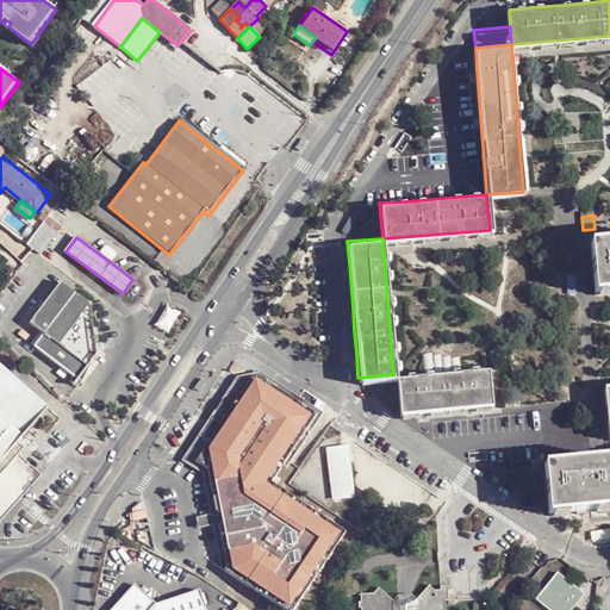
[(609,240),(590,242),(593,290),(609,287),(609,240)]
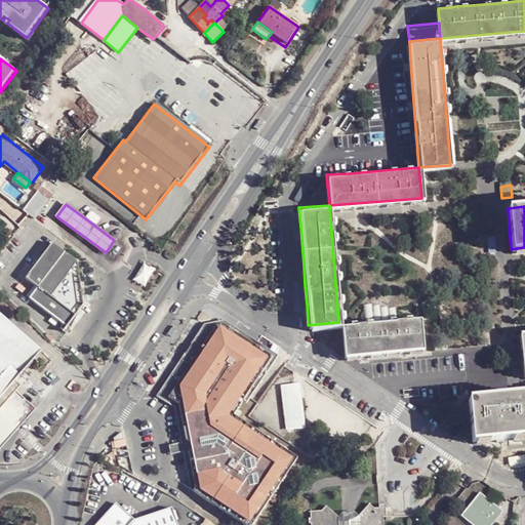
[(85,218),(95,226),(99,219),(98,216),(92,211),(89,211),(85,218)]
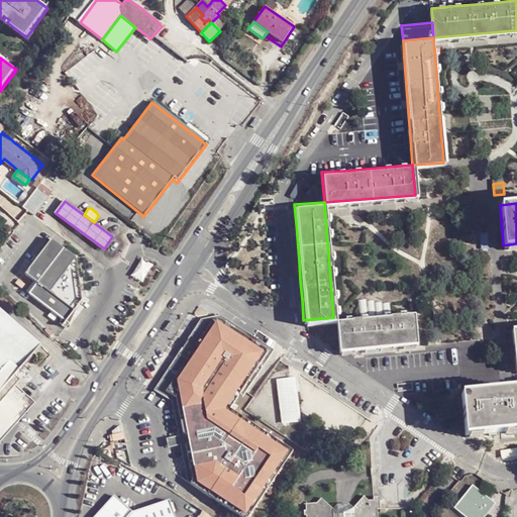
[(61,326),(80,301),(74,257),(49,239),(23,275),(35,284),(26,294),(62,320),(59,324),(61,326)]
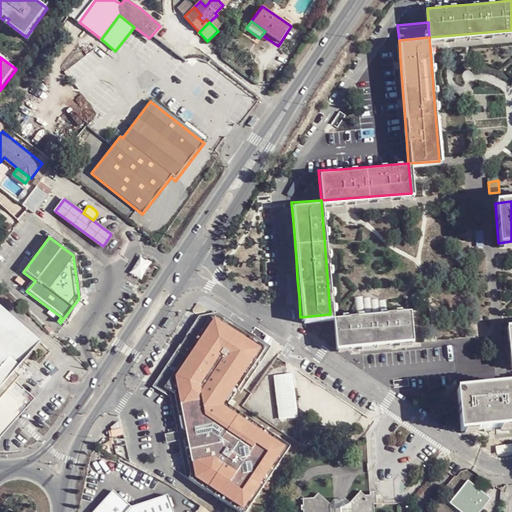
[(150,263),(138,256),(128,274),(139,280),(150,263)]
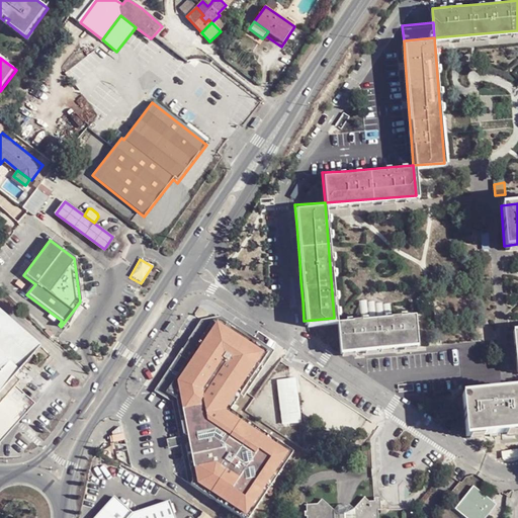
[(24,285),(17,280),(14,284),(21,289),(24,285)]
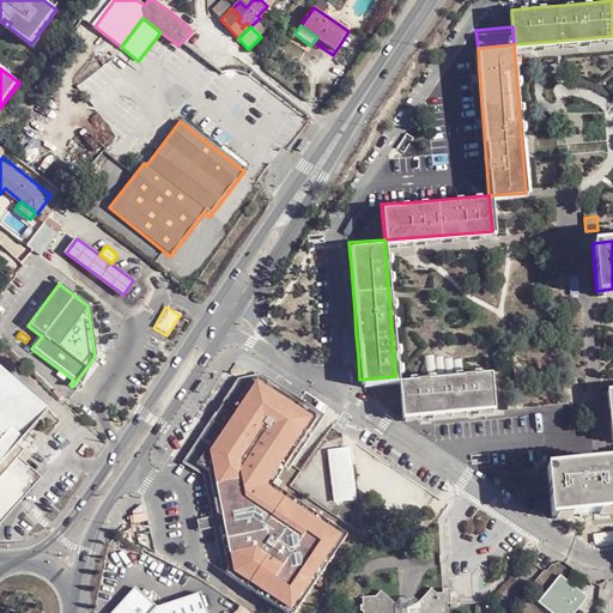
[(0,368),(0,478),(17,459),(26,448),(19,442),(48,408),(0,368)]
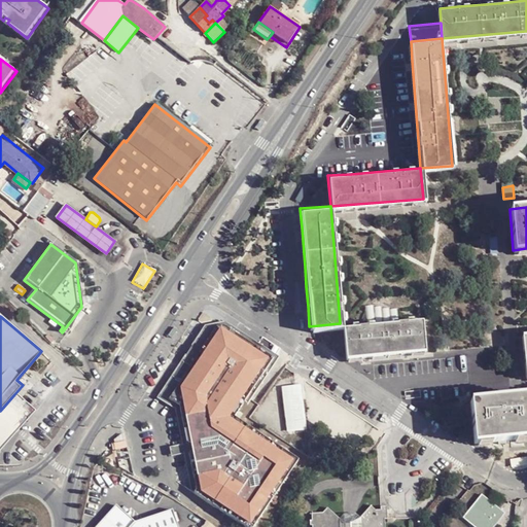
[(419,317),(340,323),(342,355),(364,353),(406,350),(421,348),(419,317)]
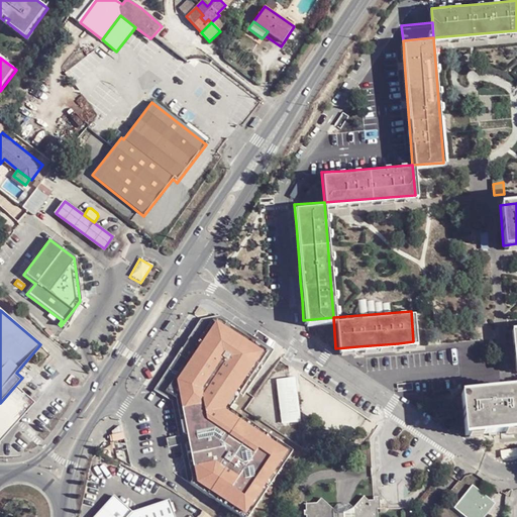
[(268,353),(214,319),(212,322),(266,356),(268,353)]
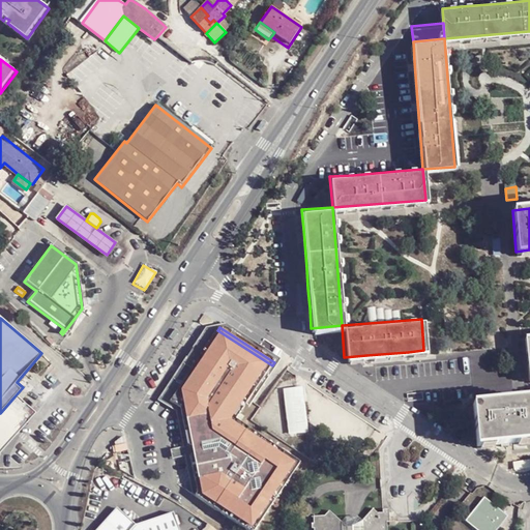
[(194,353),(182,371),(172,385),(232,423),(272,365),(217,330),(214,335),(200,357),(194,353)]
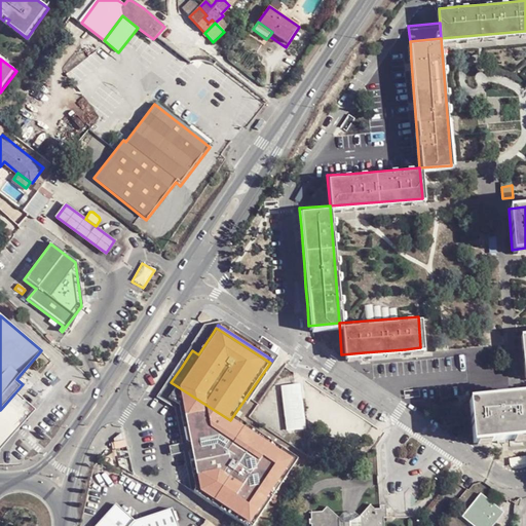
[(203,332),(192,350),(198,354),(213,333),(203,332)]
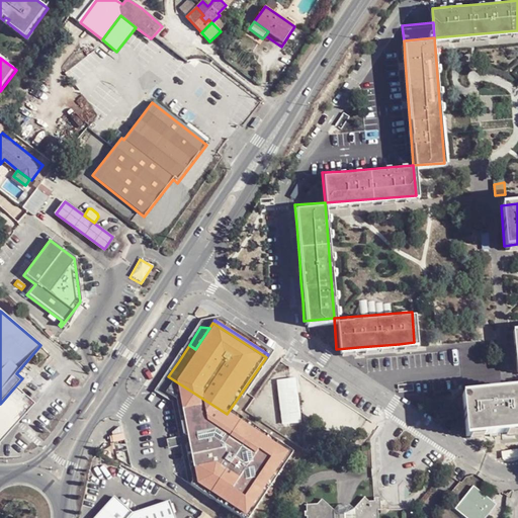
[(75,379),(70,375),(65,382),(70,386),(75,379)]
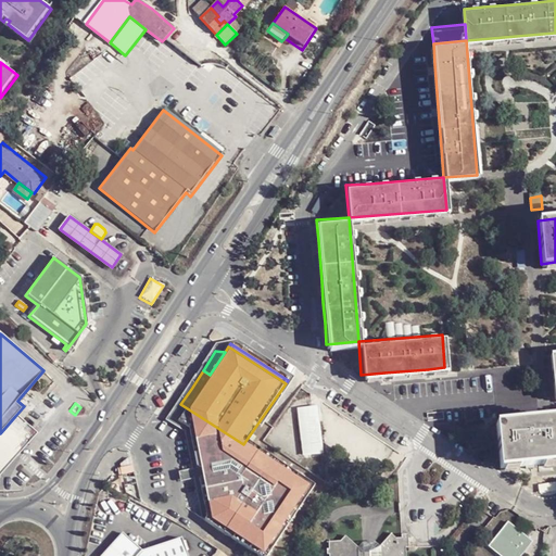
[(180,404),(168,424),(187,436),(206,521),(203,526),(250,555),(269,555),(313,490),(243,444),(180,404)]
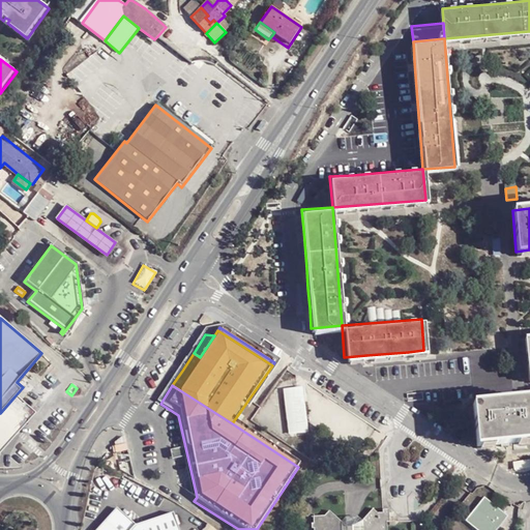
[(300,388),(285,390),(290,433),(306,431),(303,403),(301,403),(300,388)]
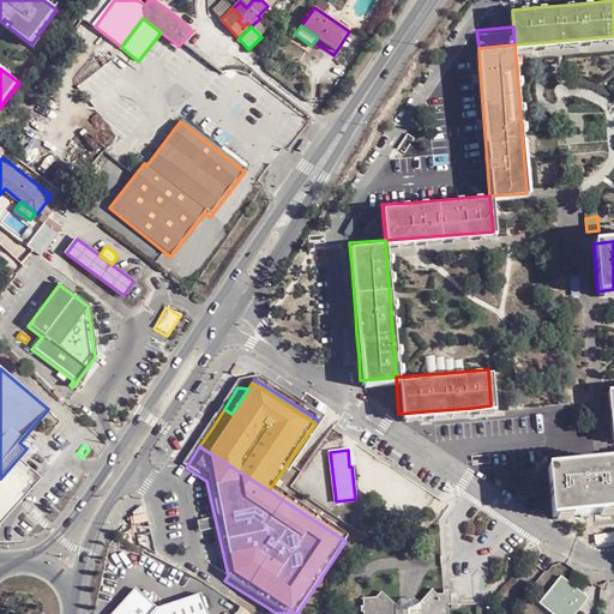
[(613,458),(548,465),(553,513),(584,510),(613,507),(613,458)]
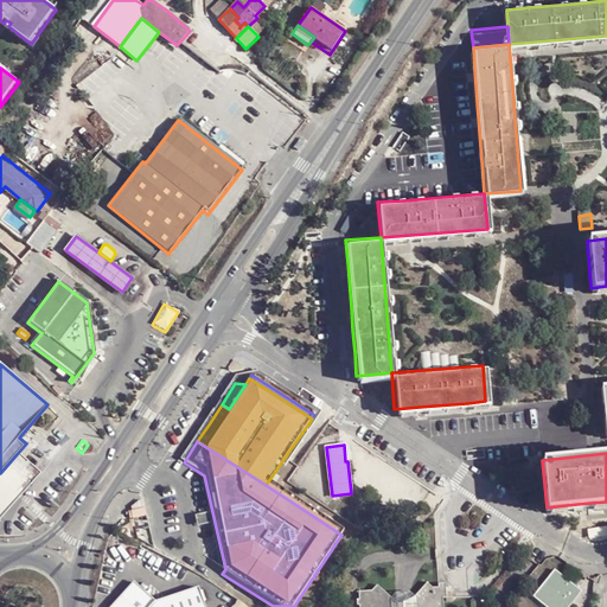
[(0,473),(0,516),(5,511),(39,473),(17,454),(0,473)]
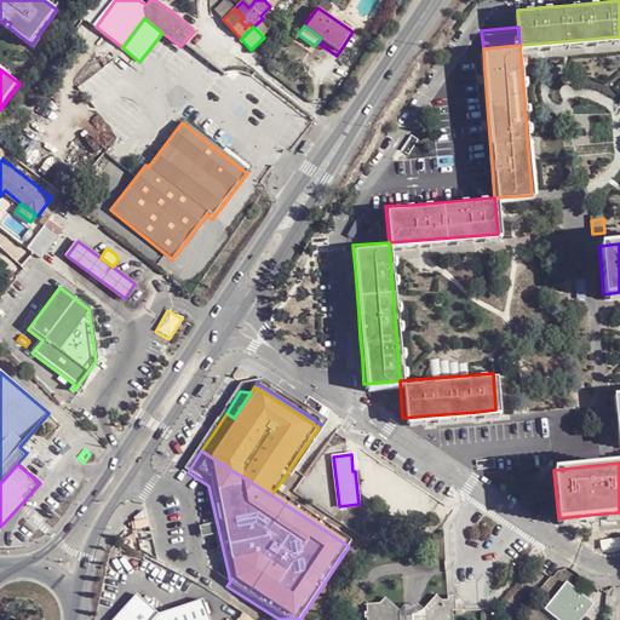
[(567,585),(544,612),(554,619),(583,619),(593,607),(567,585)]
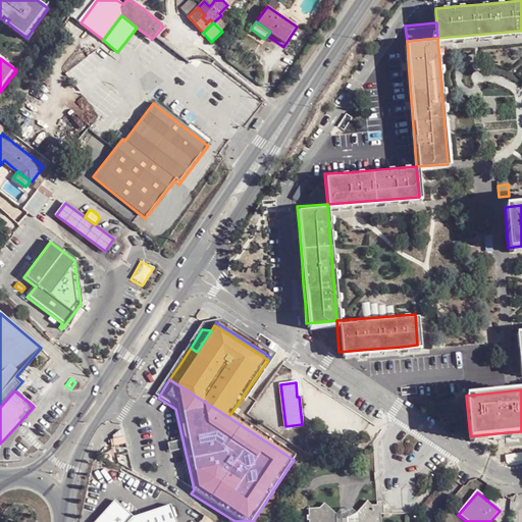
[(174,521),(169,508),(135,518),(114,501),(97,521),(174,521)]
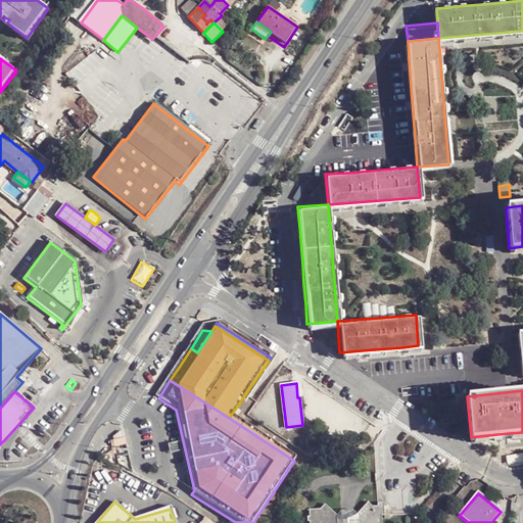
[(381,522),(382,516),(385,516),(385,504),(378,505),(378,507),(374,508),(368,504),(352,519),(341,520),(326,505),(320,510),(311,510),(311,516),(308,516),(308,521),(311,521),(311,522),(381,522)]
